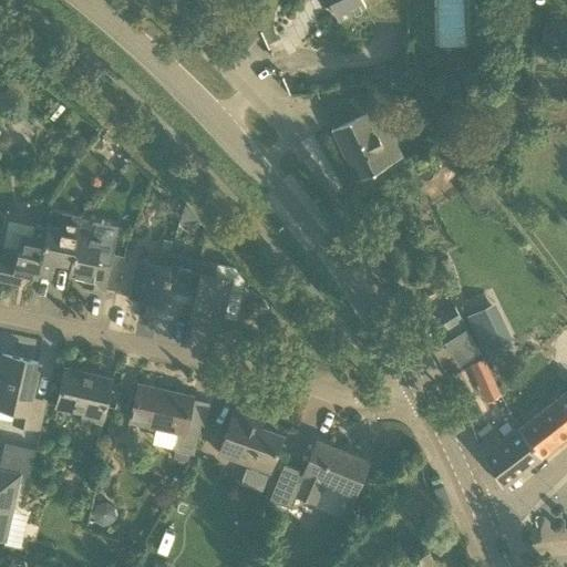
[(319,0),(322,7),(330,3),(338,19),(361,7),(359,1),(362,0),(319,0)]
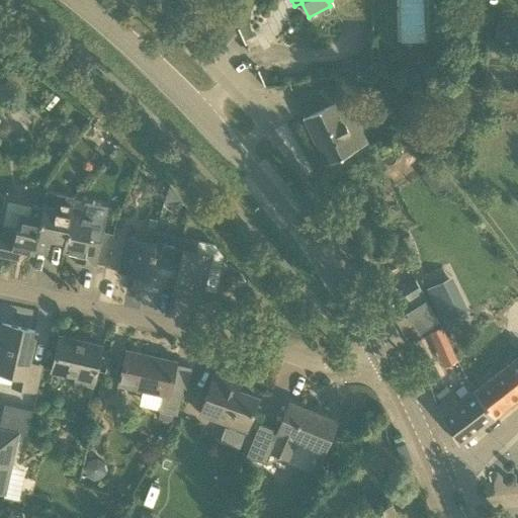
[(322,91),(298,103),(305,116),(303,116),(326,164),(357,148),(333,100),(328,102),(322,91)]
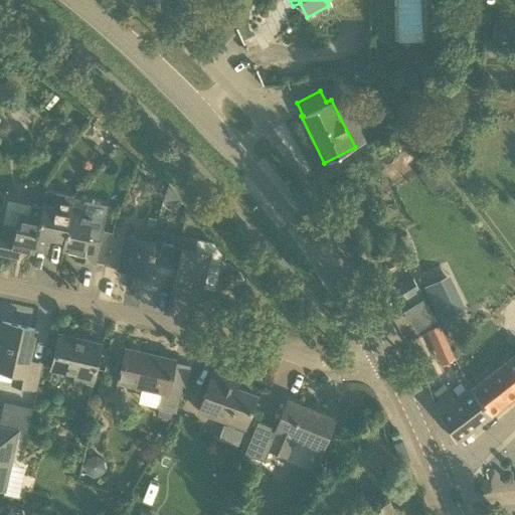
[(434,177),(442,170),(436,162),(426,169),(434,177)]
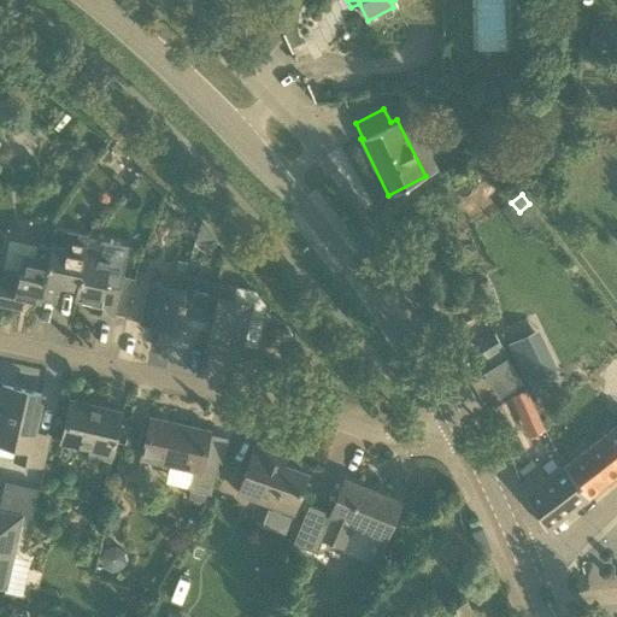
[(201,221),(201,222),(195,240),(216,238),(201,221)]
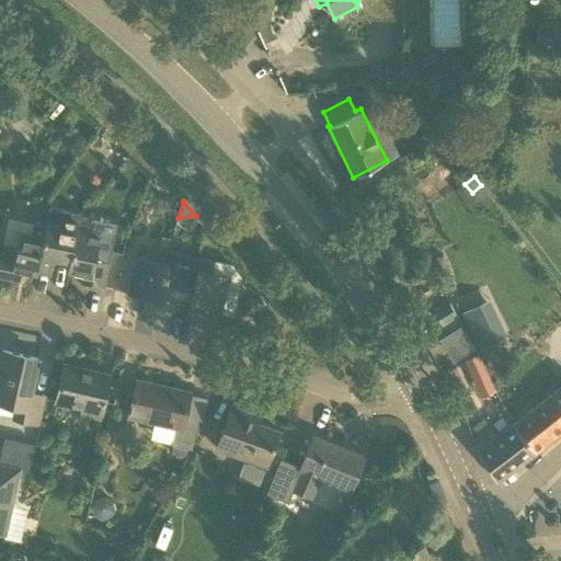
[(495,203),(485,210),(491,217),(501,210),(495,203)]
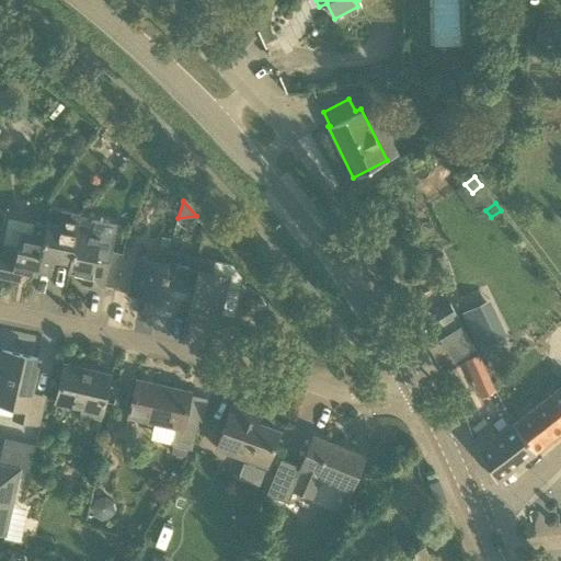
[(70,261),(68,271),(69,271),(78,226),(79,219),(80,212),(49,206),(47,219),(46,219),(46,224),(37,272),(52,274),(55,258),(70,261)]
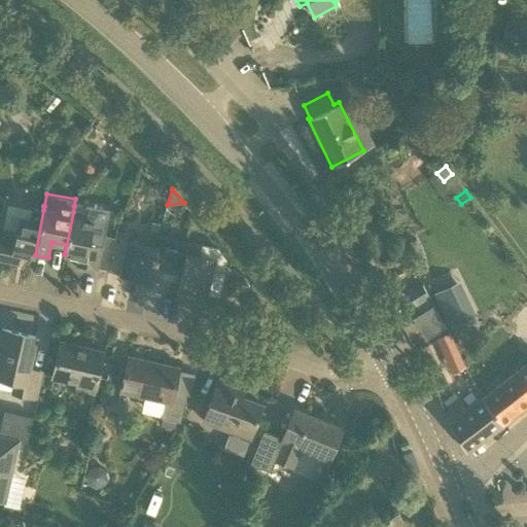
[(85,209),(74,206),(73,212),(65,254),(78,257),(76,267),(97,272),(101,243),(89,241),(93,217),(84,216),(84,214),(85,209)]
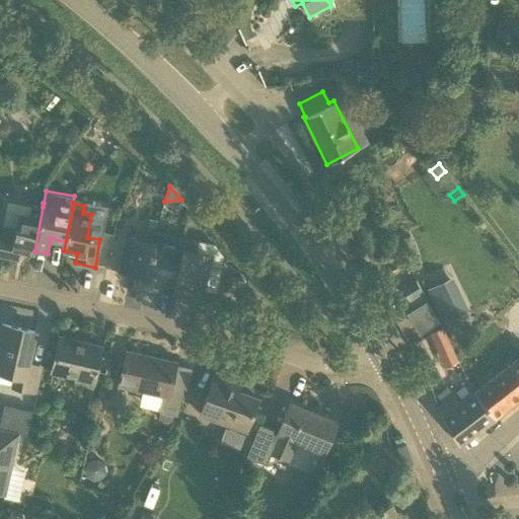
[(34,251),(43,207),(30,205),(29,213),(19,211),(16,226),(3,224),(1,235),(0,235),(0,255),(18,260),(20,250),(34,252),(34,251)]
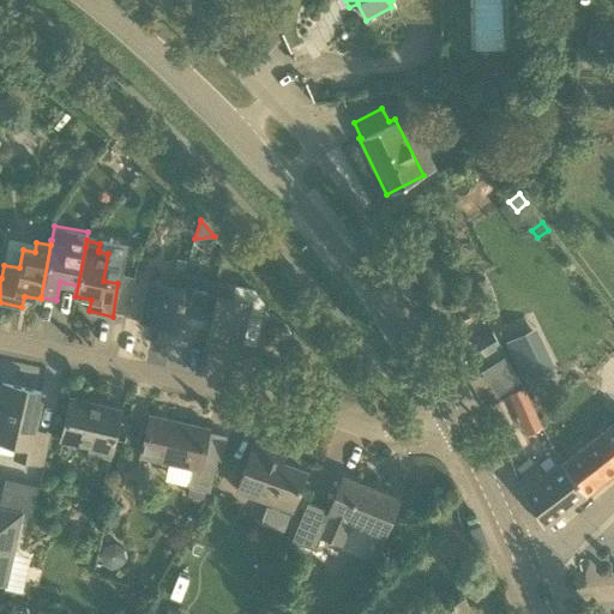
[(178,258),(174,272),(185,275),(187,260),(178,258)]
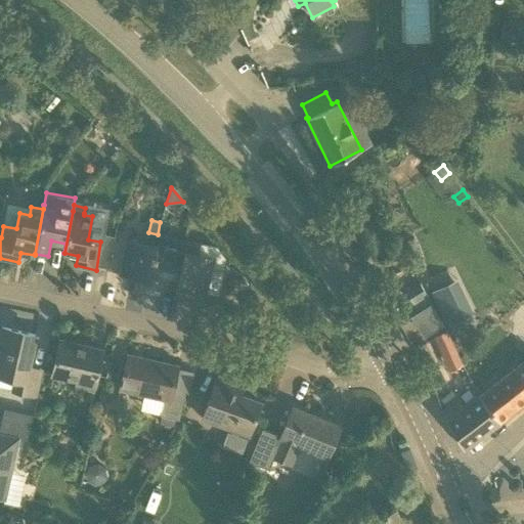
[(146,291),(158,234),(148,232),(144,232),(143,243),(127,239),(120,275),(136,278),(134,289),(146,291)]
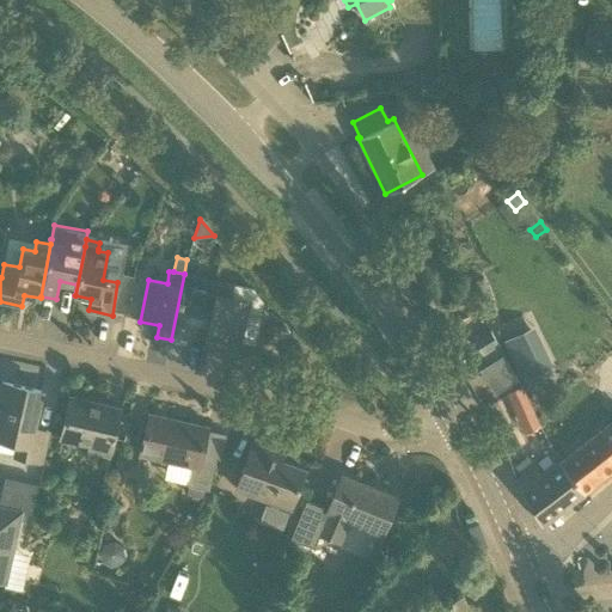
[(204,347),(219,281),(184,274),(171,340),(187,343),(190,325),(208,329),(204,347)]
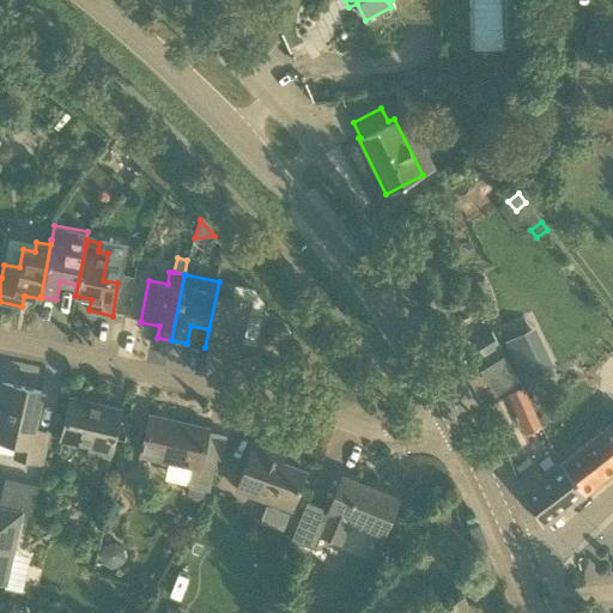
[(255,346),(265,303),(254,289),(219,281),(205,347),(220,351),(223,339),(255,346)]
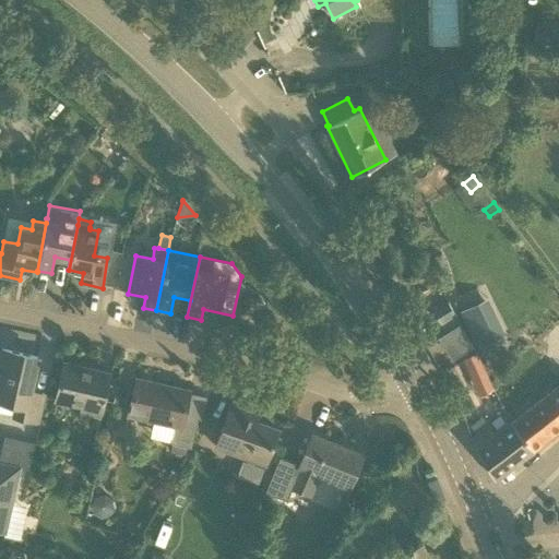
[(432,310),(441,324),(455,316),(447,301),(432,310)]
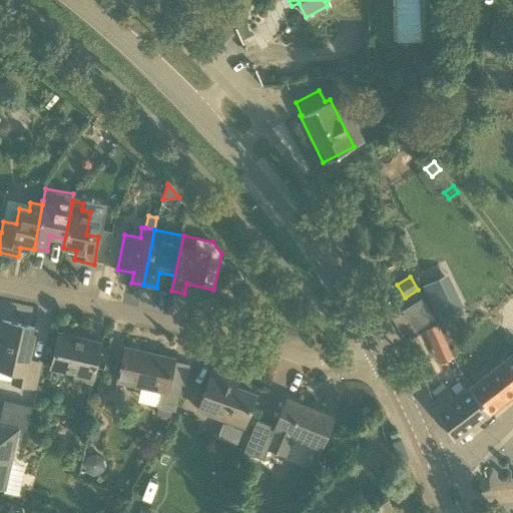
[(438,319),(455,312),(439,277),(422,285),(438,319)]
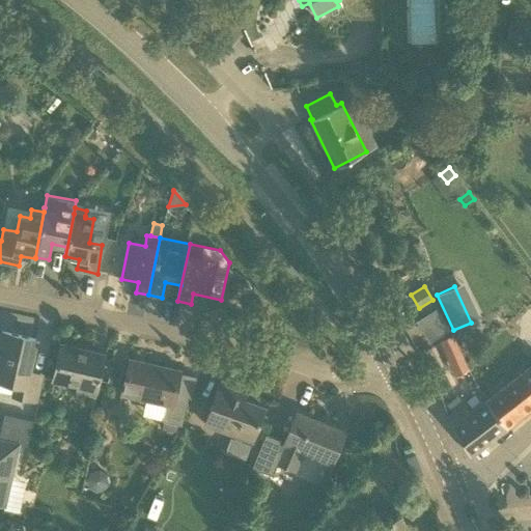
[(27,372),(35,339),(2,332),(0,340),(0,382),(15,386),(12,393),(35,399),(42,375),(27,372)]
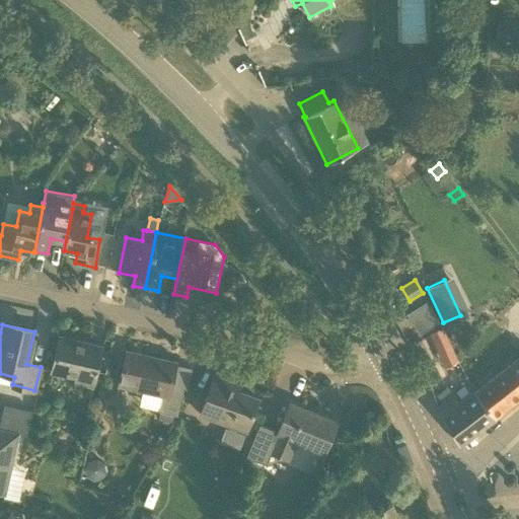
[(443,366),(457,359),(442,327),(428,334),(443,366)]
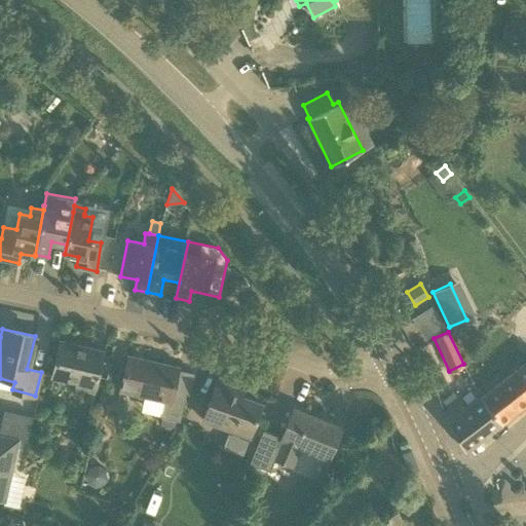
[(92,393),(103,351),(60,341),(51,377),(77,382),(75,389),(92,393)]
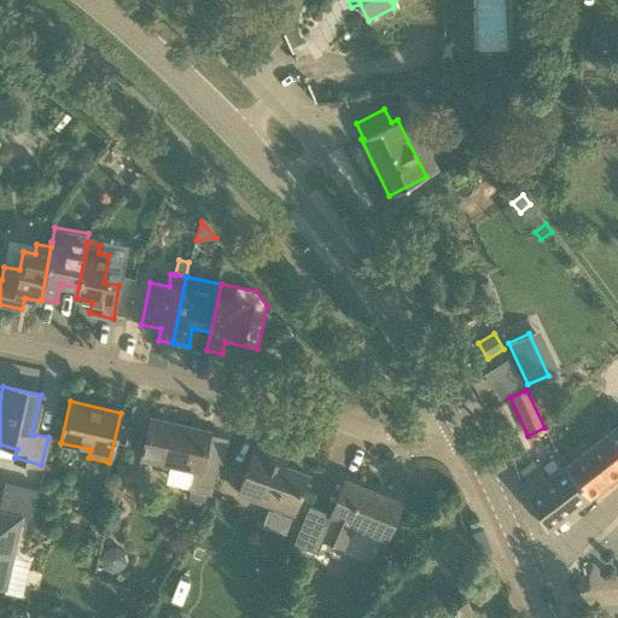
[(213,493),(220,460),(204,456),(210,432),(151,419),(143,458),(192,468),(187,488),(213,493)]
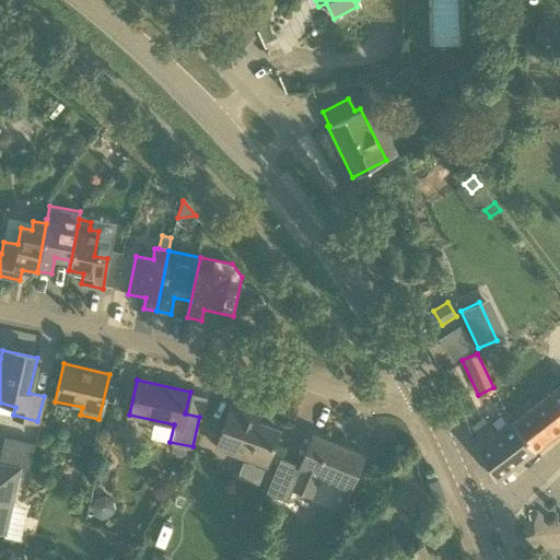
[(125,407),(129,388),(117,386),(113,405),(125,407)]
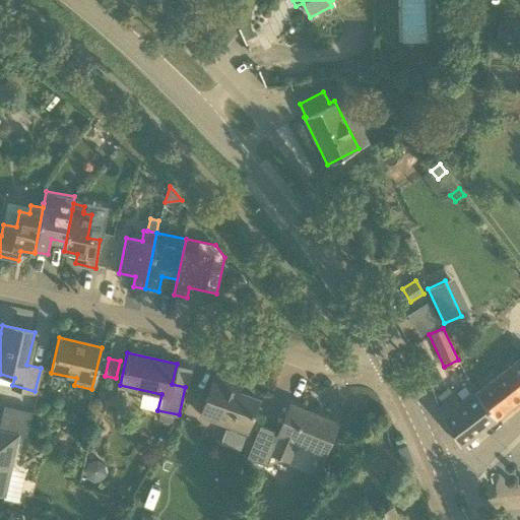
[(498,416),(519,399),(519,361),(478,392),(498,416)]
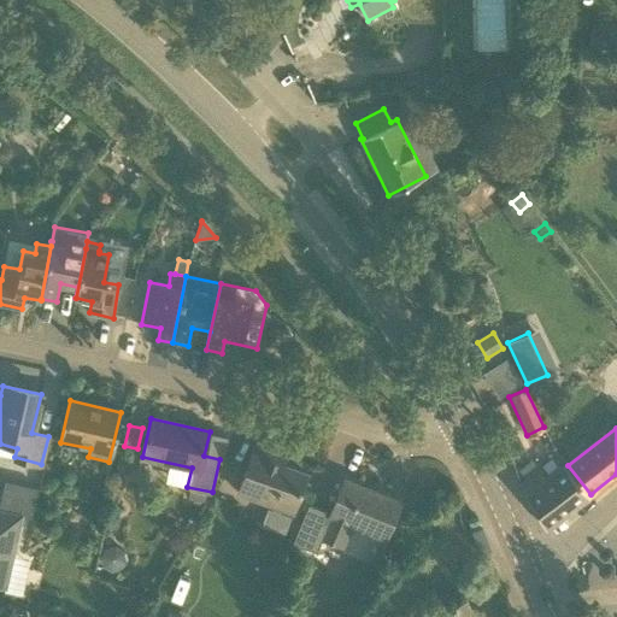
[(293,510),(306,474),(276,463),(277,456),(254,447),(240,489),(293,510)]
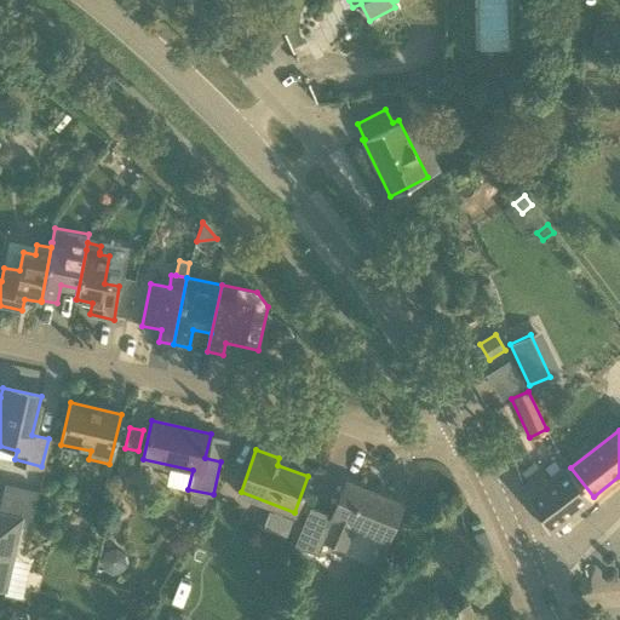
[(593,497),(570,468),(568,470),(564,466),(547,480),(535,464),(522,474),(529,482),(523,486),(530,500),(549,532),(593,497)]
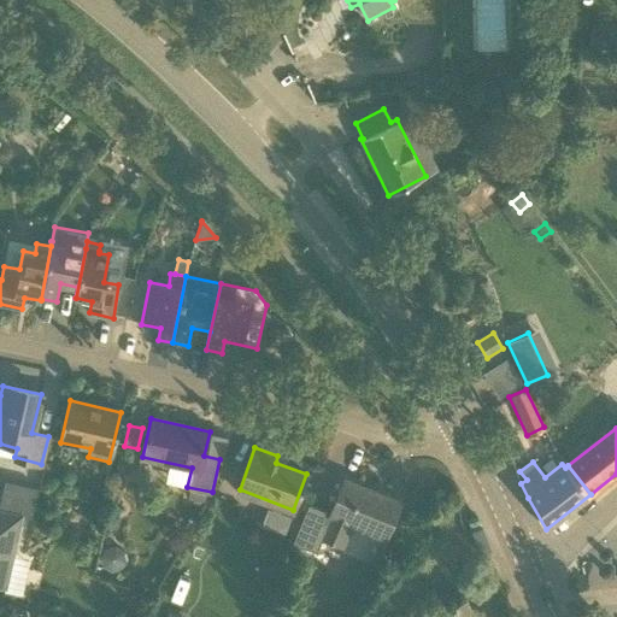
[(385,540),(400,503),(345,480),(328,517),(331,518),(322,541),(345,551),(353,528),(385,540)]
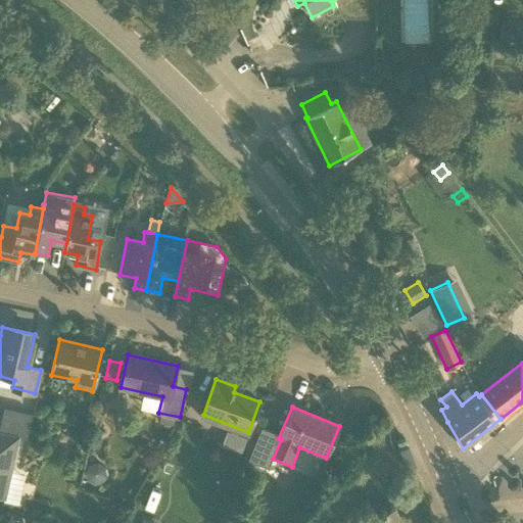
[(161,415),(159,423),(174,426),(175,418),(161,415)]
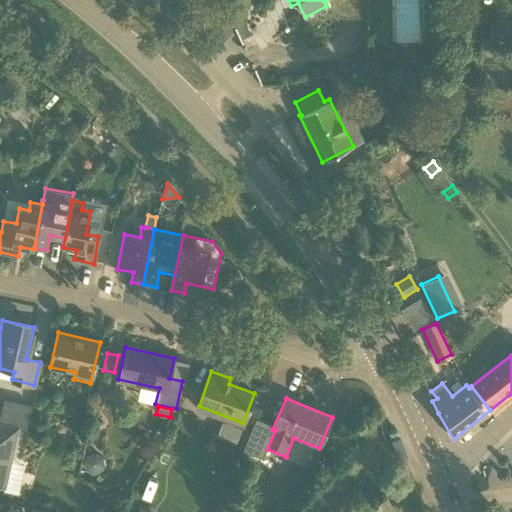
[(65,429),(79,433),(82,420),(68,417),(65,429)]
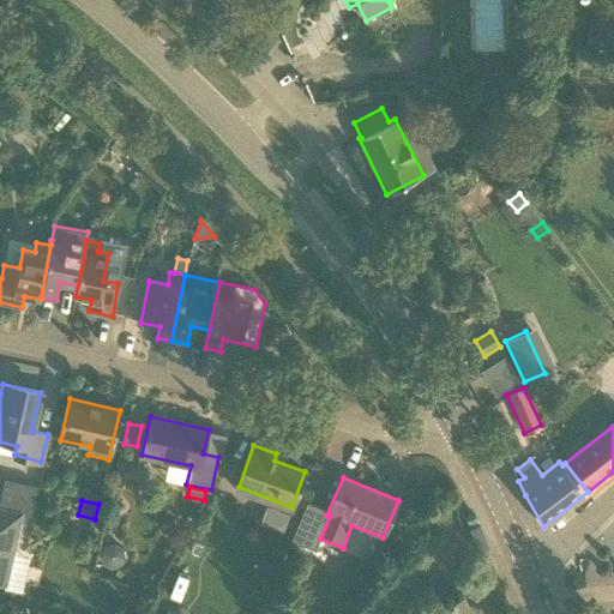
[(22,513),(0,507),(0,582),(5,584),(22,513)]
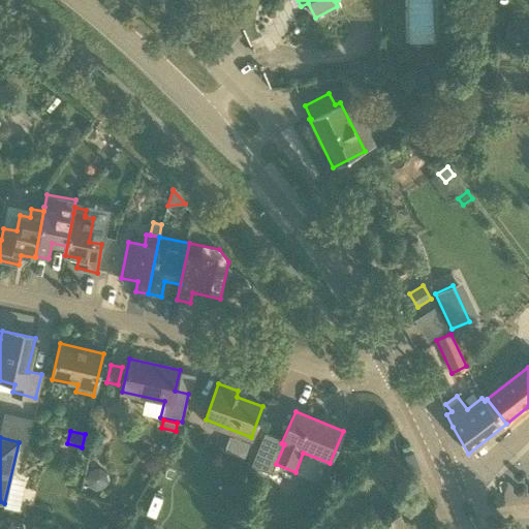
[(96,490),(104,488),(107,479),(105,472),(98,468),(90,471),(86,478),(89,486),(96,490)]
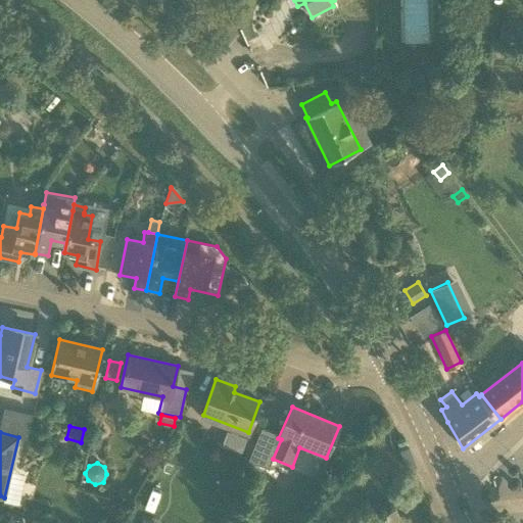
[(107,500),(105,507),(110,513),(120,506),(114,495),(107,500)]
